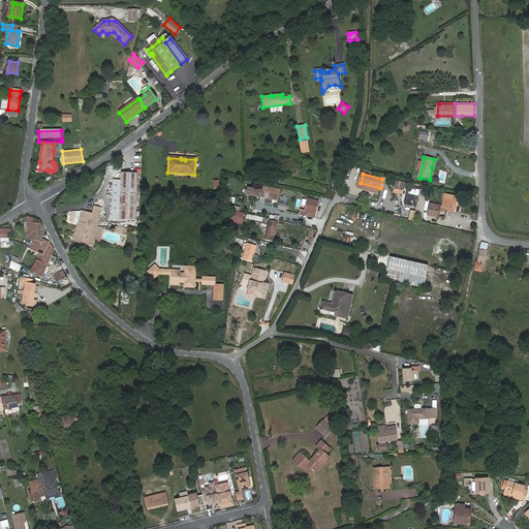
[(111,221),(118,221),(133,222),(136,176),(121,175),(120,182),(113,182),(111,221)]
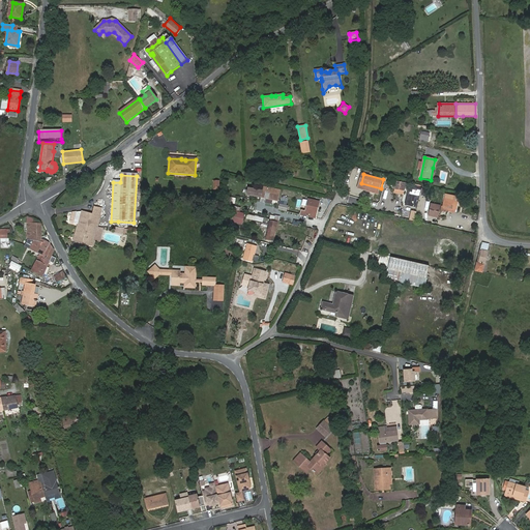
[(278,200),(281,190),(263,187),(263,192),(249,189),(248,195),(278,200)]
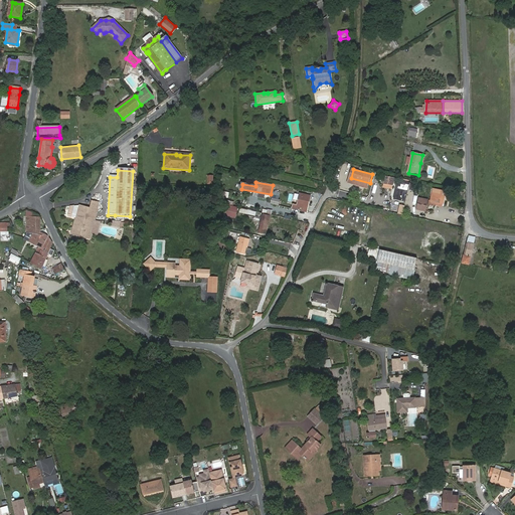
[(432,200),(430,200),(428,205),(435,207),(435,204),(436,202),(444,204),(447,192),(434,189),(432,200)]
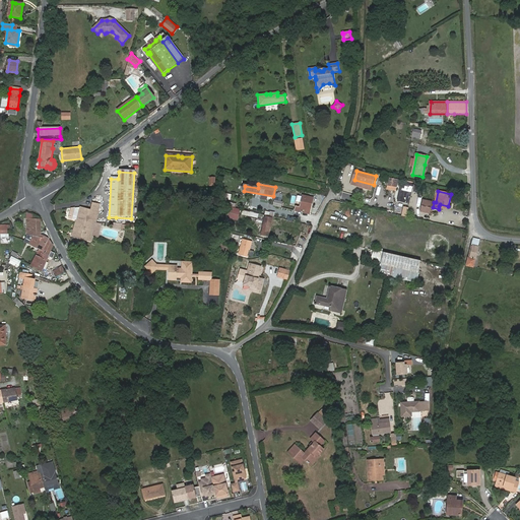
[(297,206),(296,210),(311,213),(314,197),(304,195),(301,207),(297,206)]
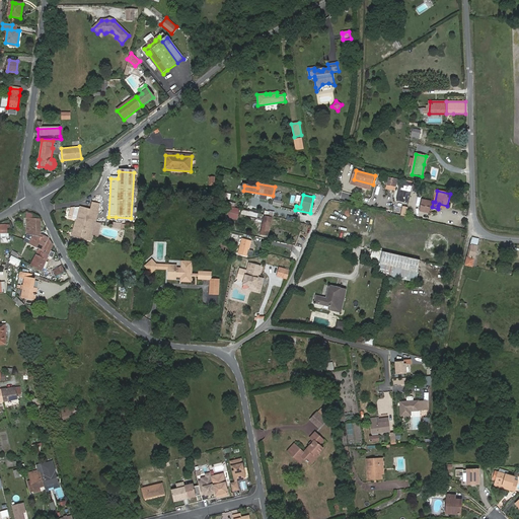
[(419,212),(429,213),(431,200),(421,199),(419,212)]
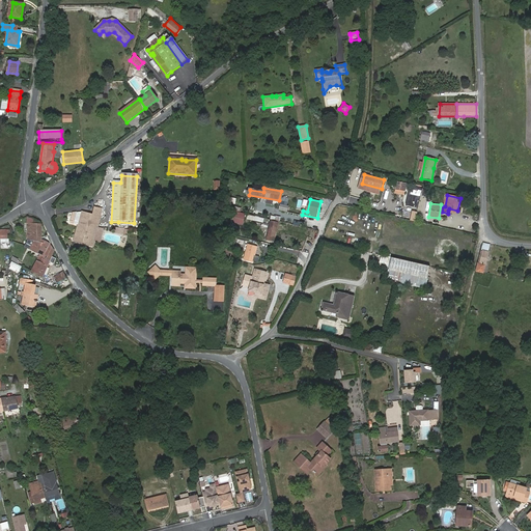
[(78,224),(74,239),(86,242),(86,245),(91,246),(96,227),(98,228),(102,208),(94,207),(93,214),(81,212),(79,223),(78,224)]
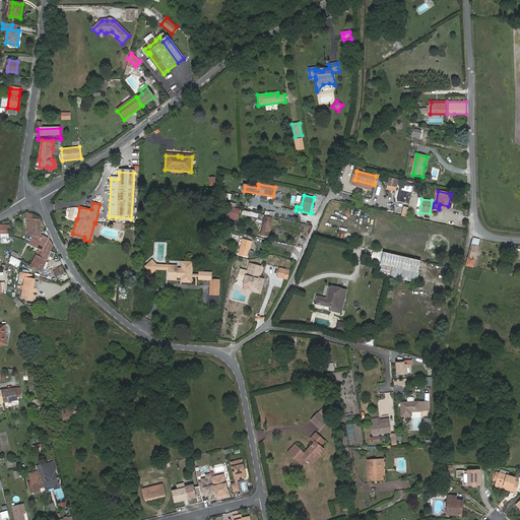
[(238,220),(239,208),(228,207),(226,219),(238,220)]
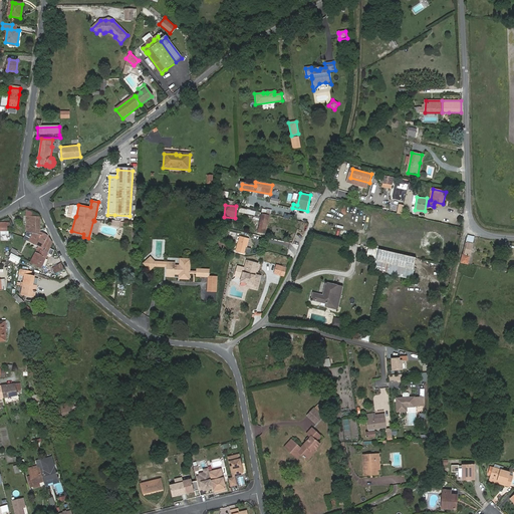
[(265,234),(270,215),(262,214),(258,232),(265,234)]
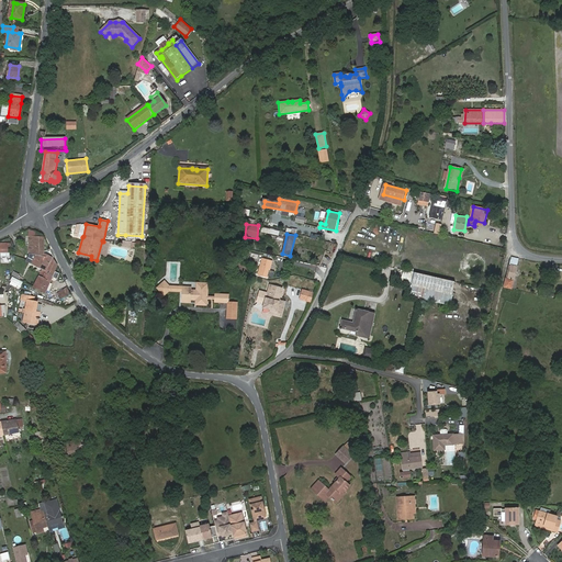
[(33,255),(35,255),(44,255),(44,254),(44,251),(44,237),(29,236),(29,254),(33,255)]
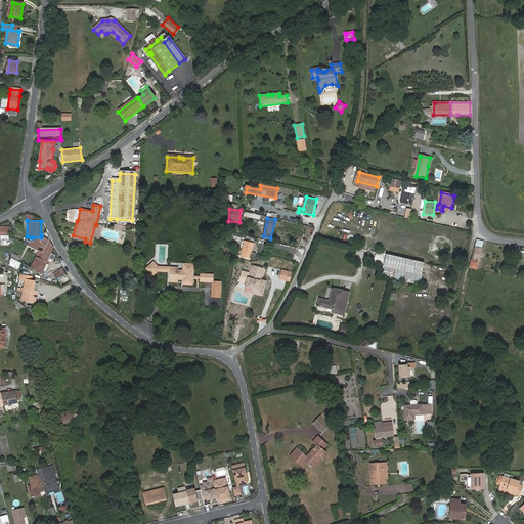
[(0,234),(9,236),(10,227),(0,226),(0,234)]
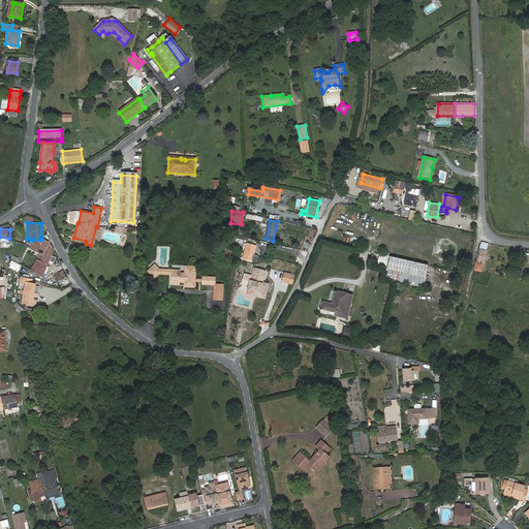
[(42,255),(50,243),(41,239),(41,240),(33,240),(29,248),(39,253),(42,255)]
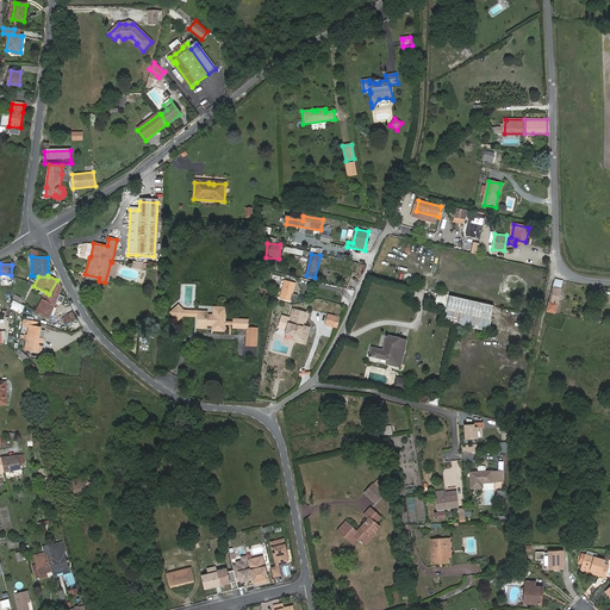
[(555,313),(564,281),(555,279),(547,311),(555,313)]
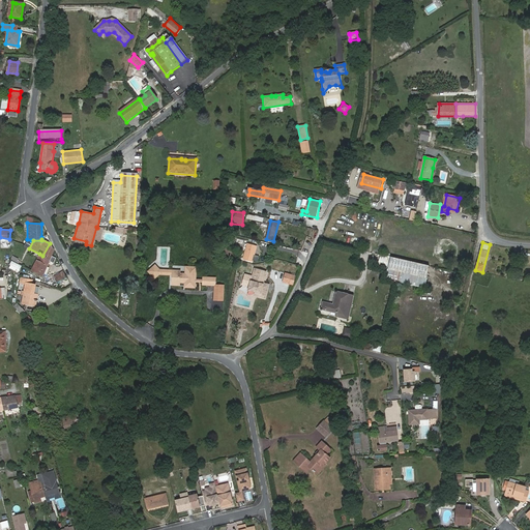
[(39,254),(31,270),(42,275),(53,251),(50,243),(42,256),(39,254)]
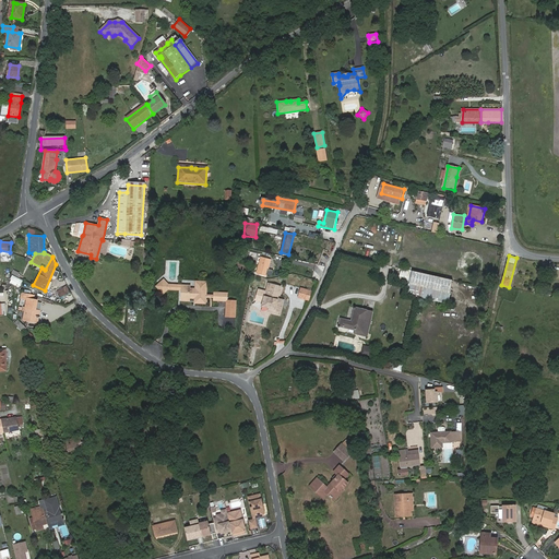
[(261,263),(258,277),(266,280),(270,265),(261,263)]
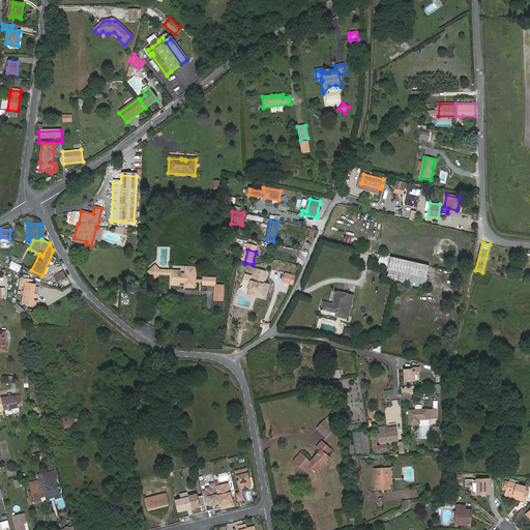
[(429,266),(390,257),(385,278),(423,288),(429,266)]
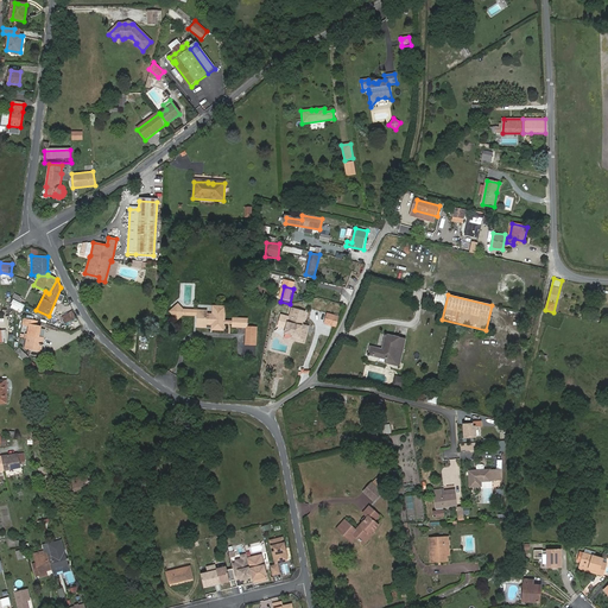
[(8,308),(20,312),(24,304),(12,299),(8,308)]
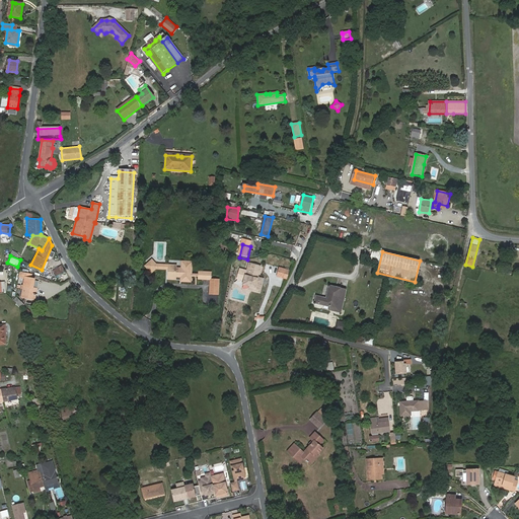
[(157,262),(154,264),(160,271),(174,271),(174,269),(174,267),(160,266),(157,262)]
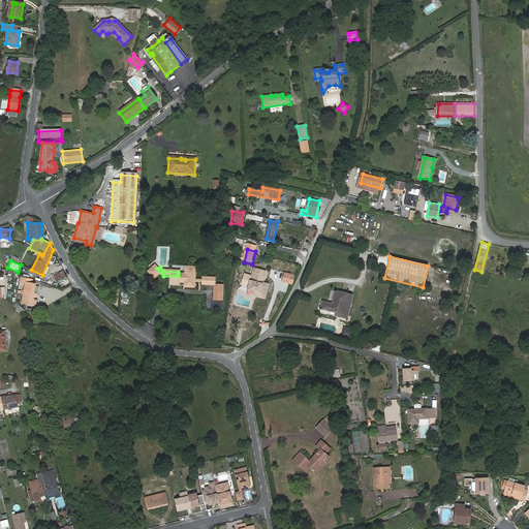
[(163,276),(157,269),(153,273),(159,280),(163,276)]
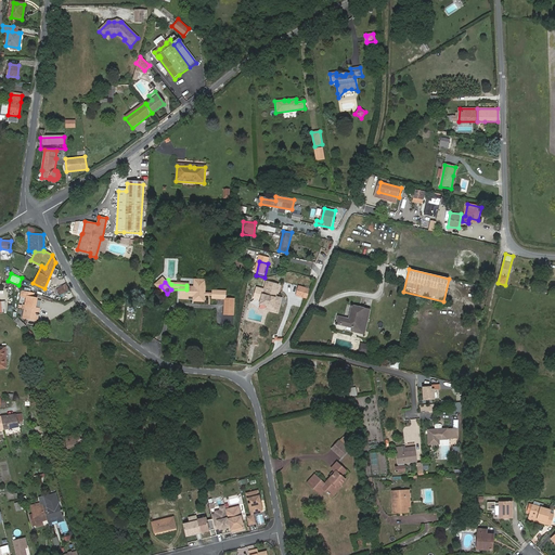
[(209,302),(210,297),(210,295),(210,282),(199,282),(199,288),(199,289),(193,289),(193,287),(186,287),(186,289),(185,298),(193,298),(193,296),(199,296),(199,298),(198,302),(209,302)]
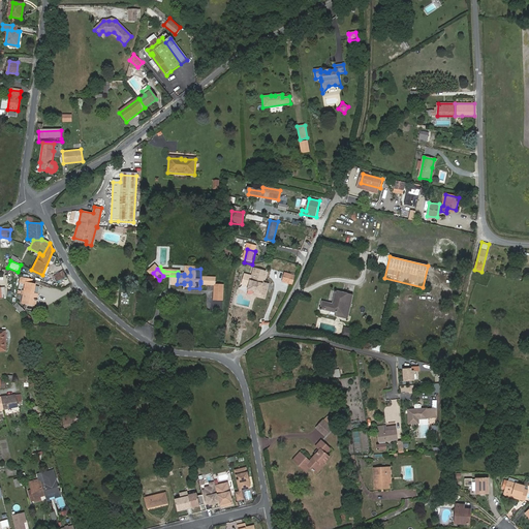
[(62,290),(71,284),(63,271),(54,277),(62,290)]
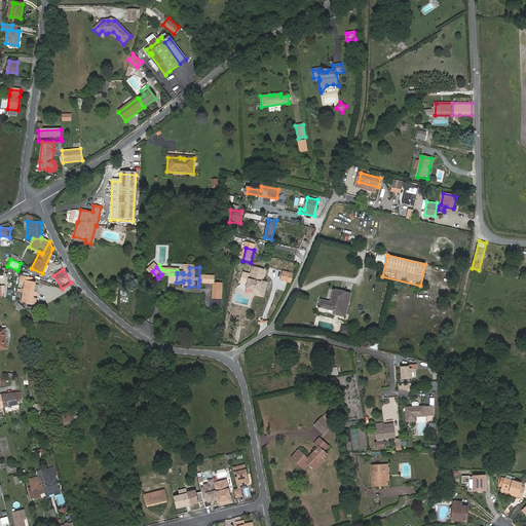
[(264,272),(252,269),(246,290),(263,295),(266,285),(261,284),(264,272)]
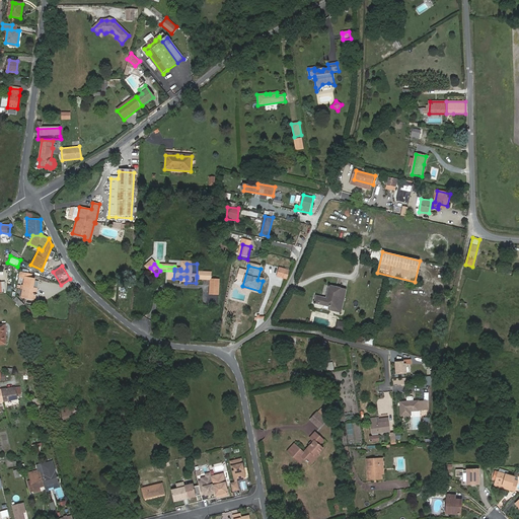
[(289,271),(280,268),(277,277),(287,279),(289,271)]
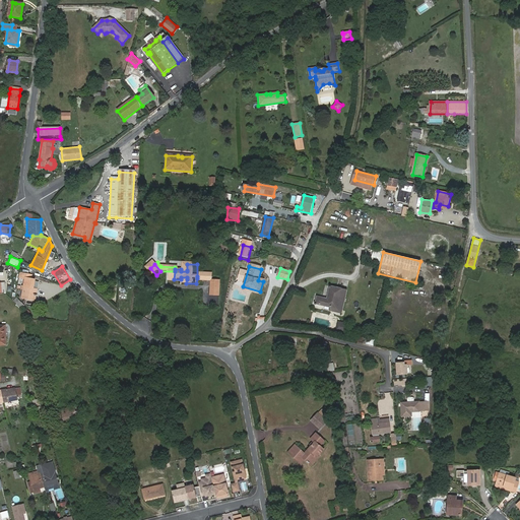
[(28,272),(26,271),(26,273),(20,271),(19,277),(24,278),(21,298),(35,300),(36,294),(33,294),(33,288),(35,279),(30,278),(31,275),(31,274),(30,273),(28,272)]
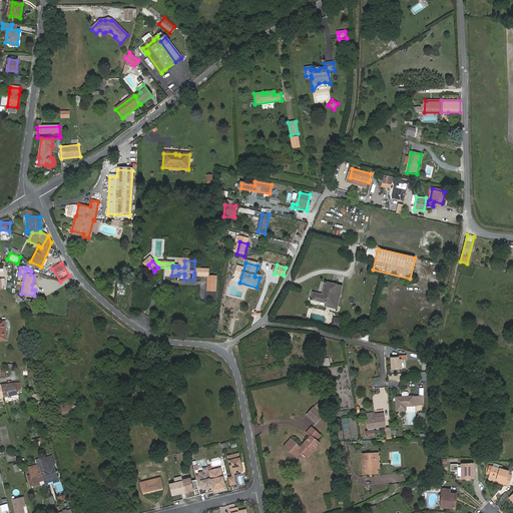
[(342,287),(325,283),(322,295),(313,293),(312,300),(326,303),(325,307),(337,309),(342,287)]
